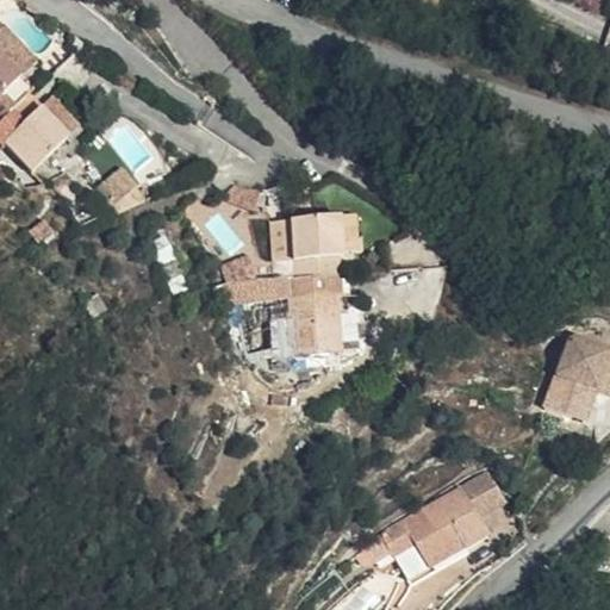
[(2,54),(0,55),(0,79),(16,103),(29,93),(2,54)]
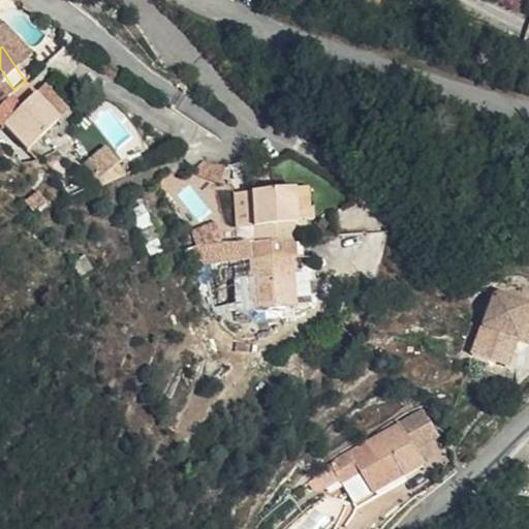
[(0,154),(12,172),(51,145),(30,115),(13,89),(0,68),(0,154)]
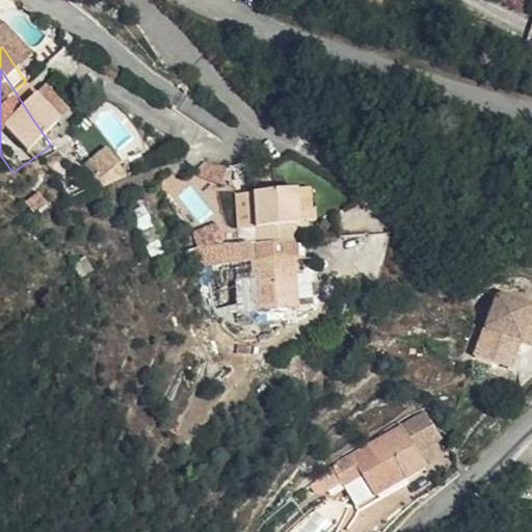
[(42,108),(30,115),(51,145),(61,138),(42,108)]
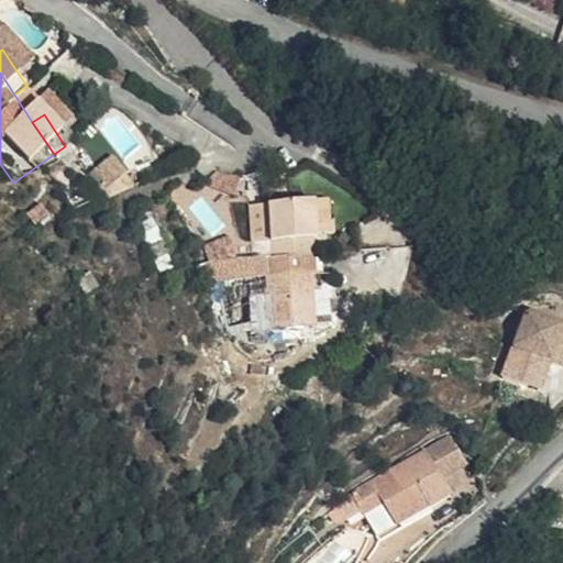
[(120,154),(94,165),(103,186),(129,175),(120,154)]
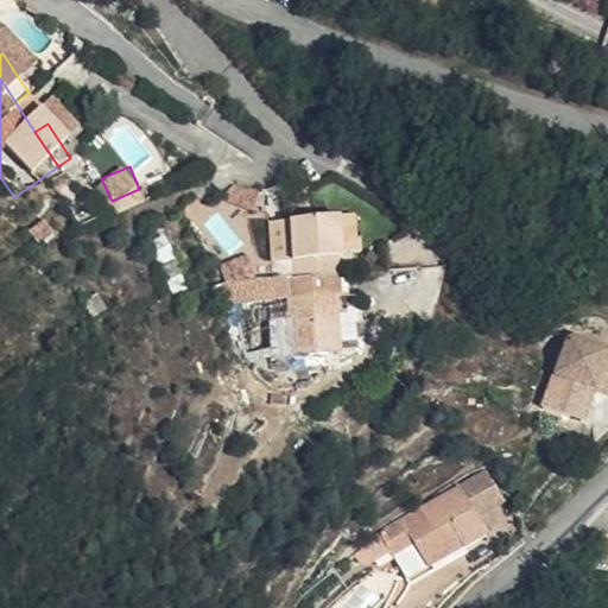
[(99,215),(86,195),(59,211),(74,232),(99,215)]
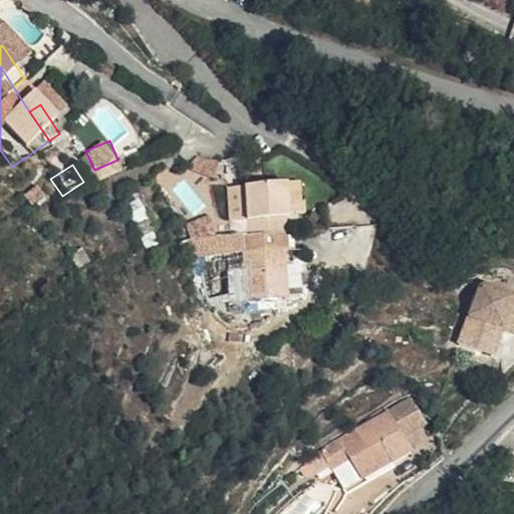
[(298,216),(294,179),(284,181),(289,216),(298,216)]
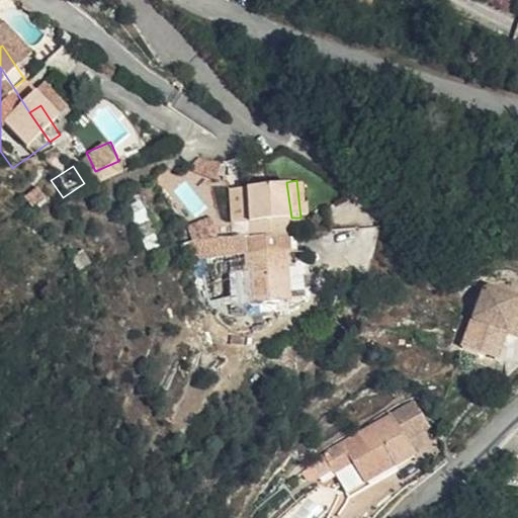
[(249,232),(291,231),(291,218),(286,182),(243,186),(249,221),(249,232)]
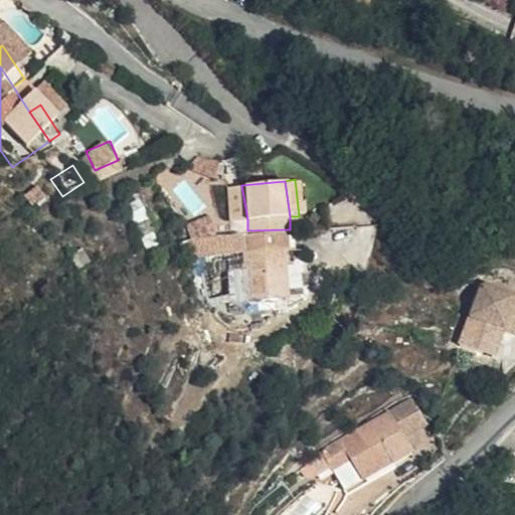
[(225,188),(230,218),(247,219),(241,185),(225,188)]
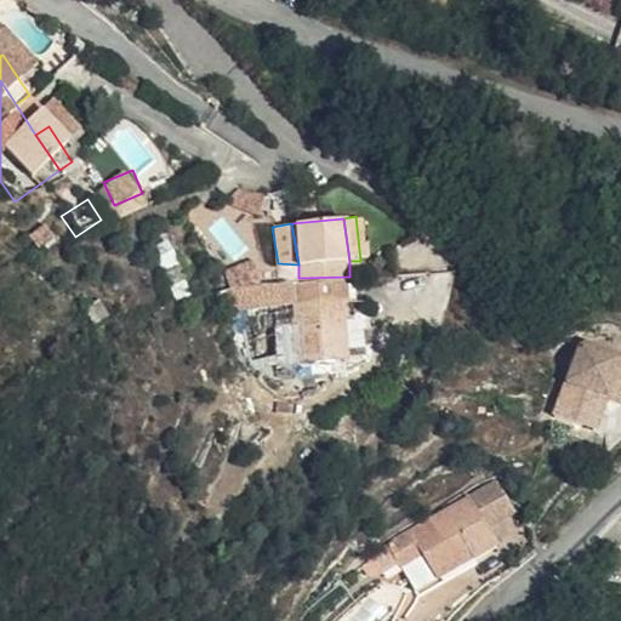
[(251,284),(246,262),(218,267),(223,288),(251,284)]
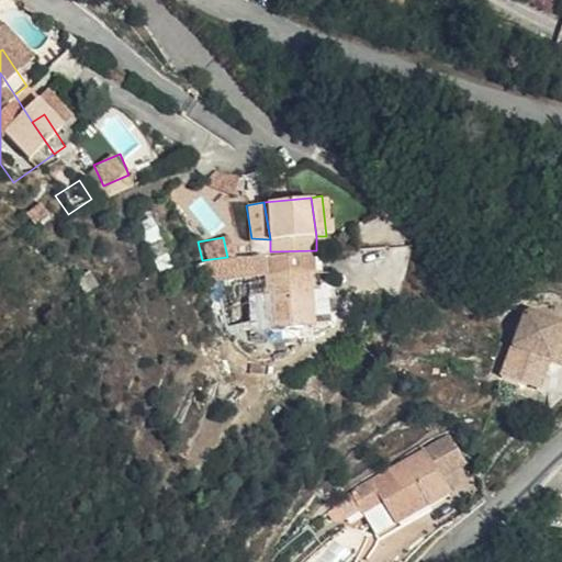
[(270,239),(251,238),(244,240),(246,256),(260,255),(270,251),(270,239)]
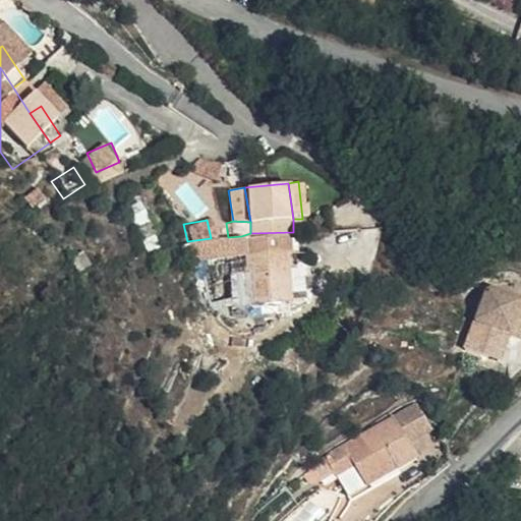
[(294,249),(293,232),(250,233),(241,236),(243,254),(248,254),(251,303),(284,301),(295,301),(295,281),(294,249)]
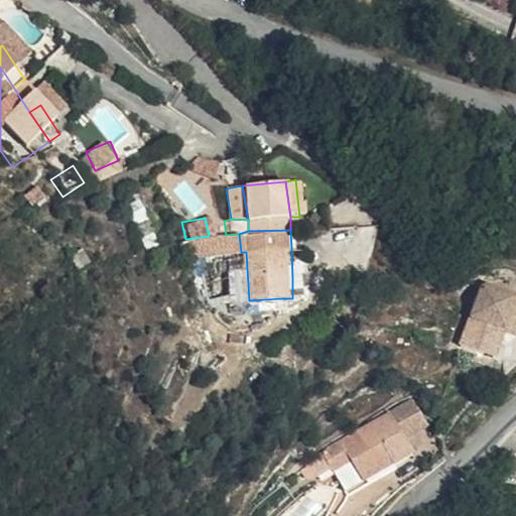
[(299,246),(291,247),(292,278),(299,277),(299,246)]
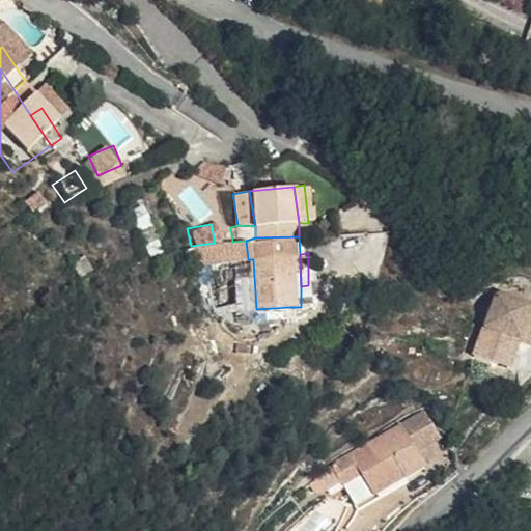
[(496,296),(474,353),(497,361),(503,347),(513,352),(520,338),(525,326),(530,328),(530,303),(529,308),(524,307),(522,305),(522,299),(504,292),(501,292),(498,294),(496,296)]
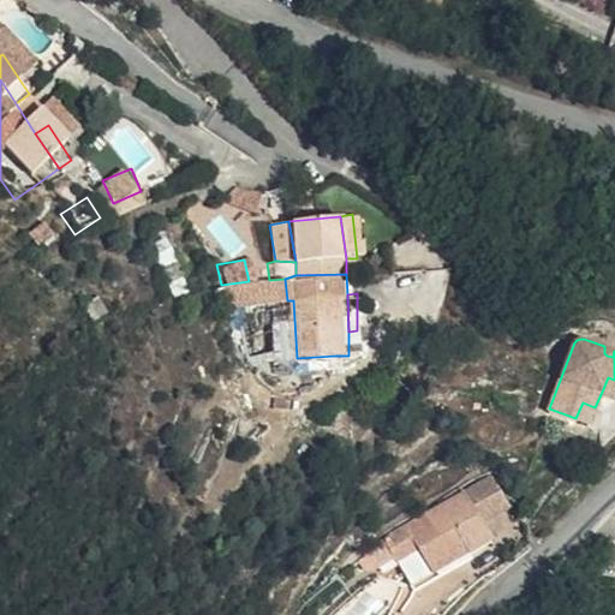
[(614,351),(604,346),(604,353),(607,356),(613,357),(614,351)]
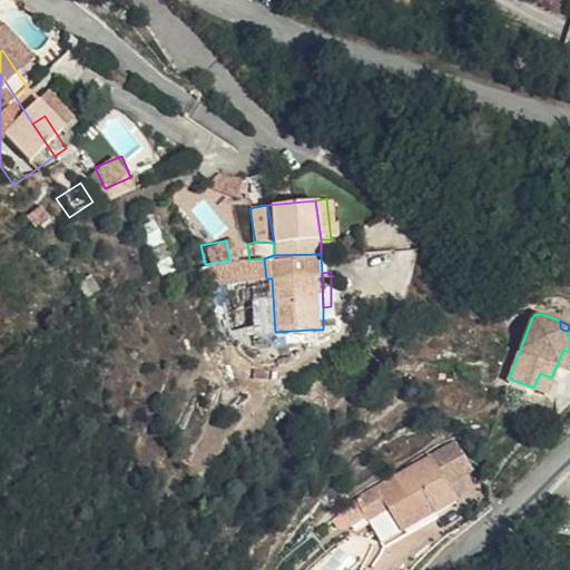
[(311,330),(275,332),(276,349),(312,346),(311,330)]
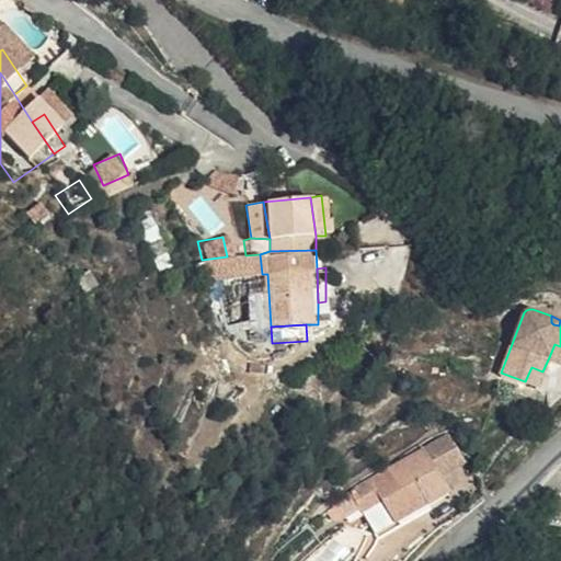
[(560,346),(554,344),(549,357),(560,362),(560,346)]
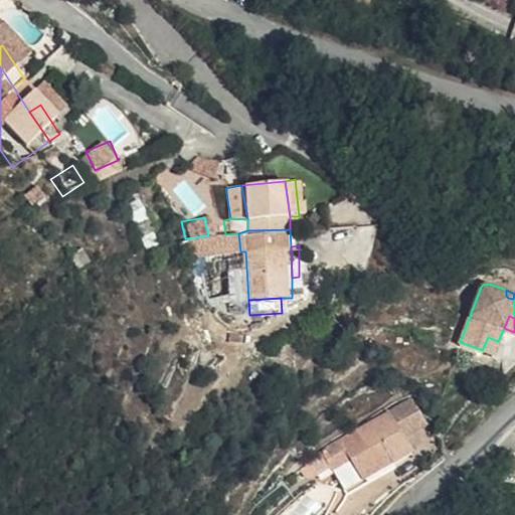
[(498,341),(488,337),(482,350),(492,355),(498,341)]
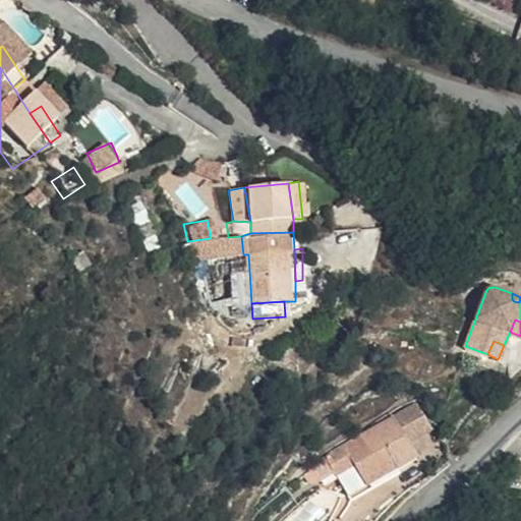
[(427,443),(408,416),(320,481),(333,501),(347,520),(414,473),(404,458),(427,443)]
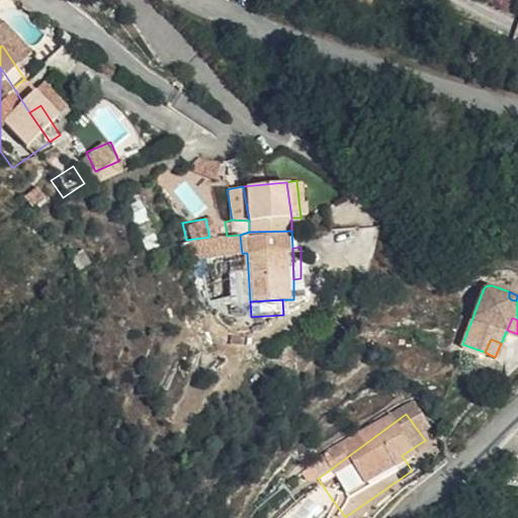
[(331,498),(318,479),(305,488),(318,506),(331,498)]
